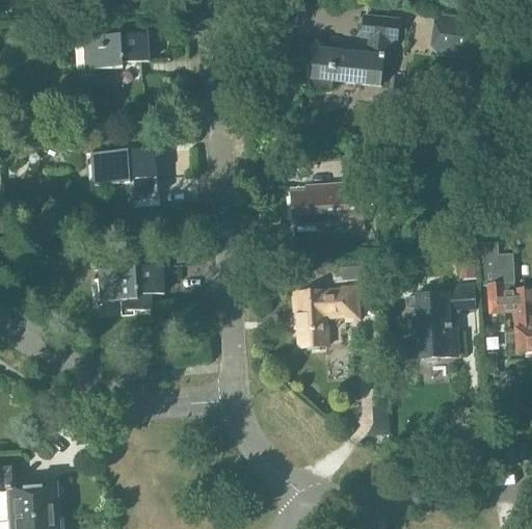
[(314,62),(303,64),(309,94),(331,89),(333,79),(380,84),(387,40),(397,41),(400,19),(364,15),(362,35),(370,36),(368,53),(334,50),(316,48),(314,62)]
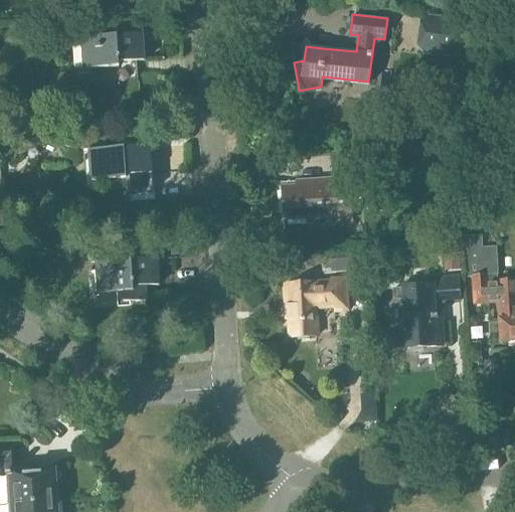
[(423,19),(419,43),(425,55),(471,59),(475,19),(430,15),(423,19)]
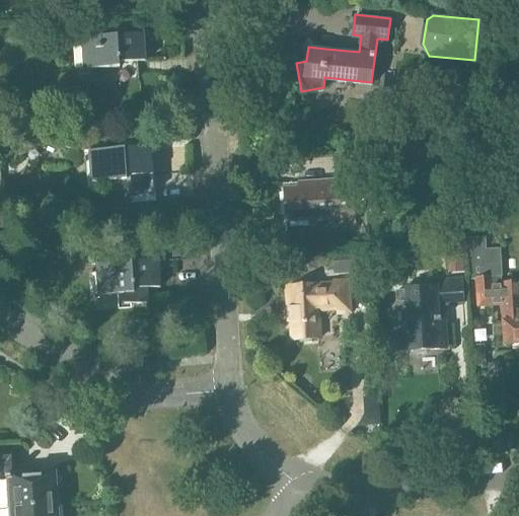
[(141,31),(76,35),(78,68),(119,65),(119,75),(138,74),(136,59),(143,59),(141,31)]
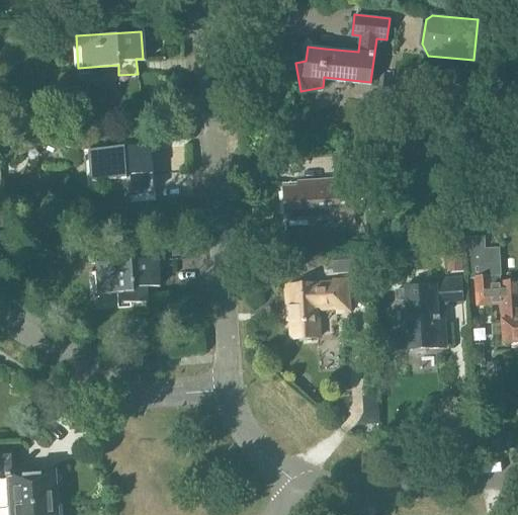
[(149,145),(88,149),(90,181),(124,179),(125,201),(152,199),(149,145)]
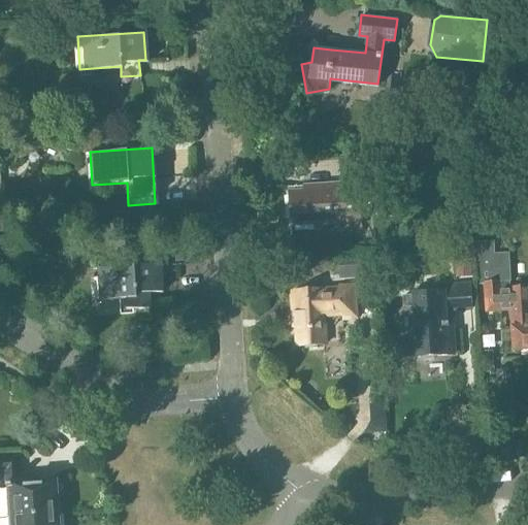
[(308,189),(288,190),(290,219),(288,219),(289,225),(305,224),(305,222),(343,220),(344,225),(361,224),(358,179),(341,181),(307,184),(308,189)]
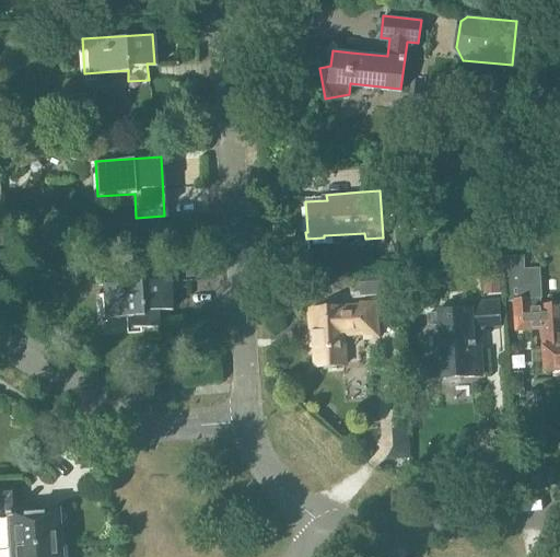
[(524,253),(504,254),(508,299),(514,299),(515,327),(532,326),(532,321),(541,321),(541,331),(544,370),(559,368),(559,301),(540,303),(539,297),(541,297),(540,266),(525,267),(524,253)]
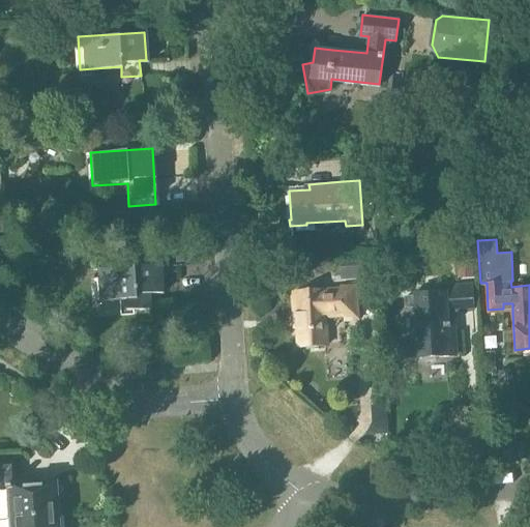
[(472,250),(458,251),(459,274),(473,274),(472,250)]
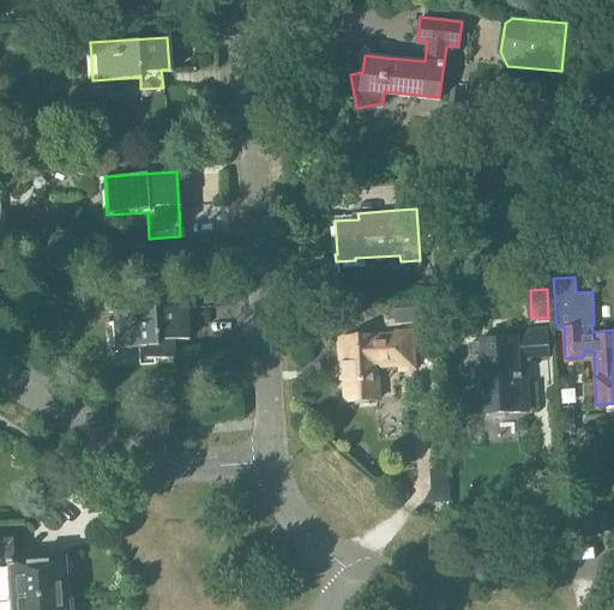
[(433,295),(395,297),(396,322),(434,320),(433,295)]
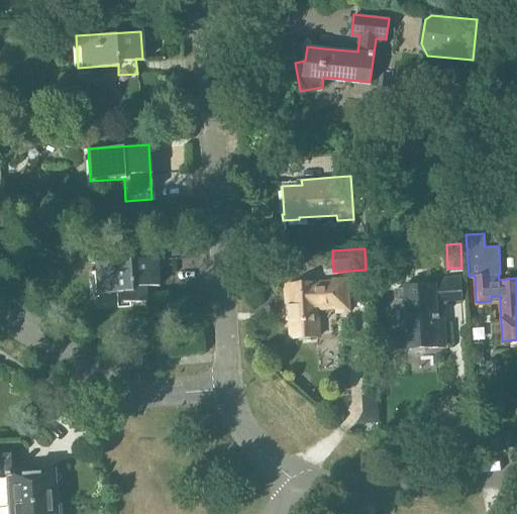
[(157,258),(91,262),(93,294),(122,292),(123,302),(146,301),(145,286),(159,285),(157,258)]
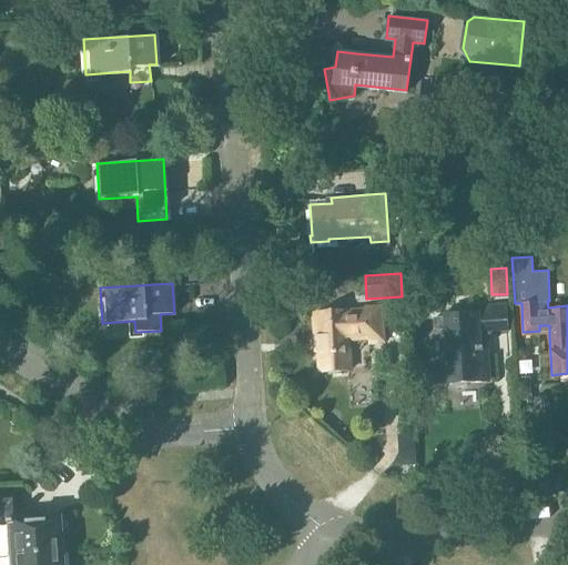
[(445,313),(435,314),(435,326),(445,326),(446,335),(448,369),(448,382),(452,382),(454,385),(466,384),(467,381),(487,380),(485,346),(482,346),(482,345),(478,345),(478,335),(477,332),(506,330),(505,303),(475,305),(475,312),(445,313)]
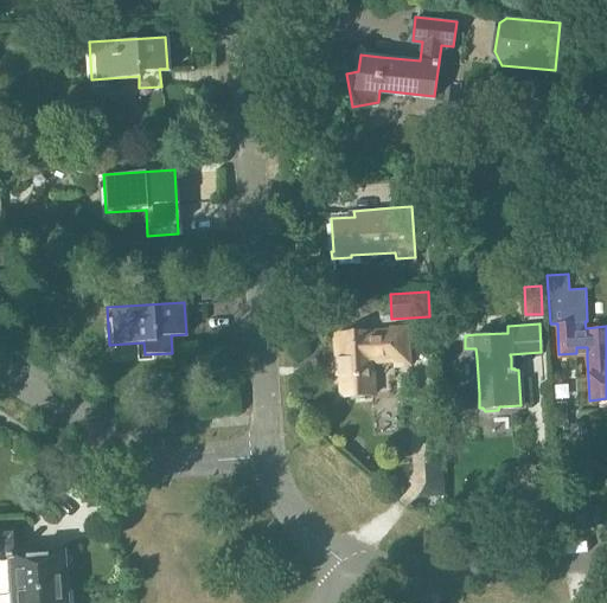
[(389,328),(336,332),(337,358),(337,360),(340,364),(342,396),(372,395),(370,360),(394,360),(394,365),(410,364),(410,358),(408,325),(389,326),(389,328)]
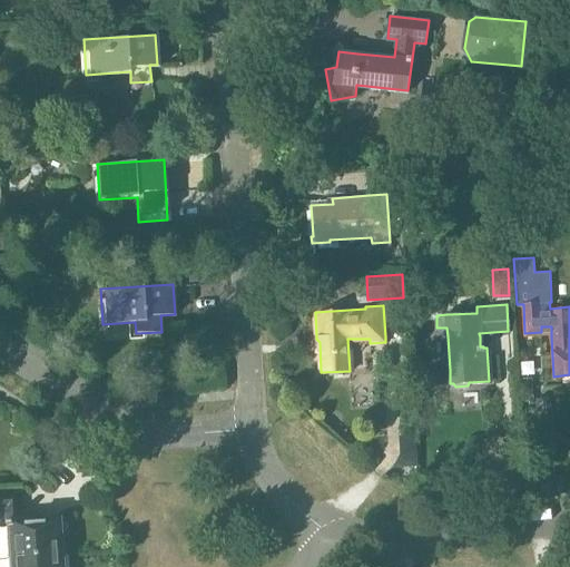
[(21,490),(0,491),(0,507),(5,507),(8,557),(64,553),(62,537),(59,534),(58,518),(58,517),(58,516),(57,515),(57,514),(56,514),(56,512),(55,512),(55,511),(53,511),(52,511),(51,511),(50,511),(49,511),(48,511),(47,512),(46,512),(46,514),(45,514),(45,515),(43,516),(43,517),(43,518),(43,519),(28,519),(27,510),(22,511),(21,490)]
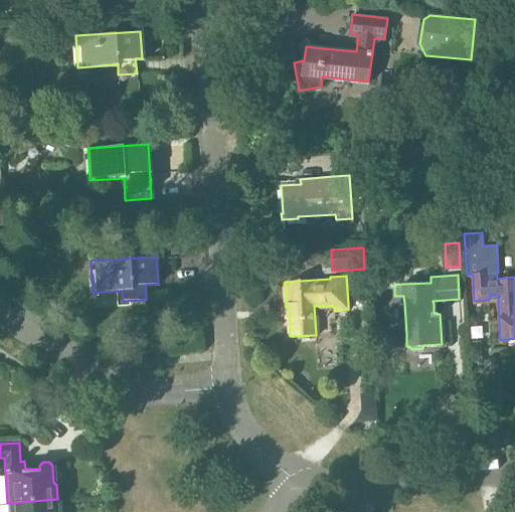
[(7,511),(57,511),(57,499),(7,503),(7,511)]
